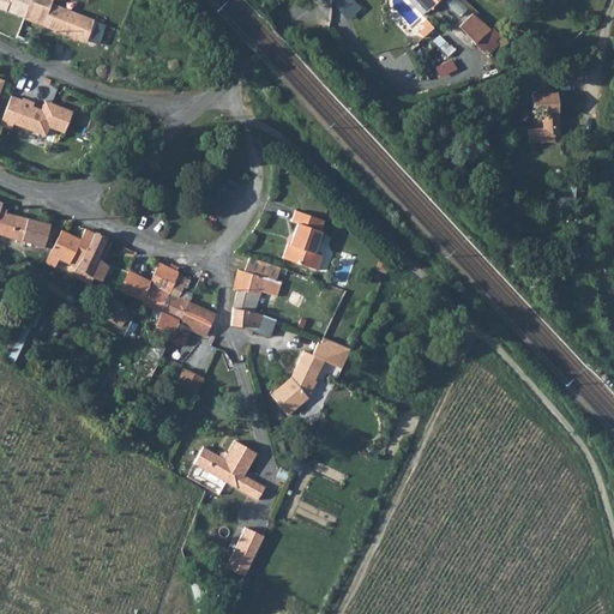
[(104,26),(55,8),(50,6),(52,0),(0,0),(0,8),(97,46),(104,26)]
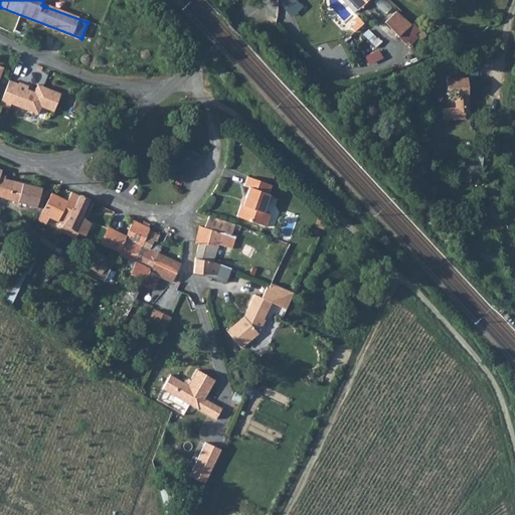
[(299,0),(282,0),(279,3),(294,17),(305,6),(299,0)]
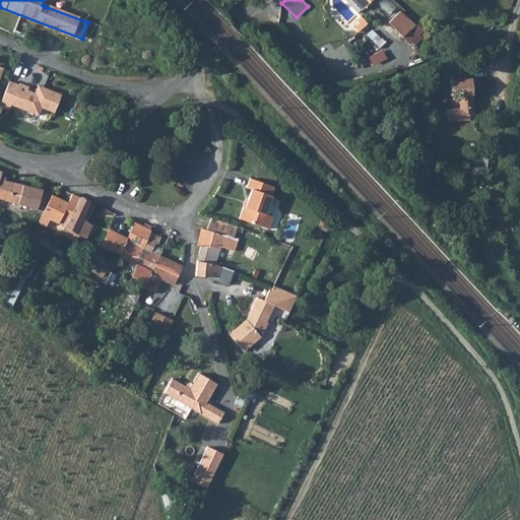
[(370,0),(351,0),(360,9),(370,0)]
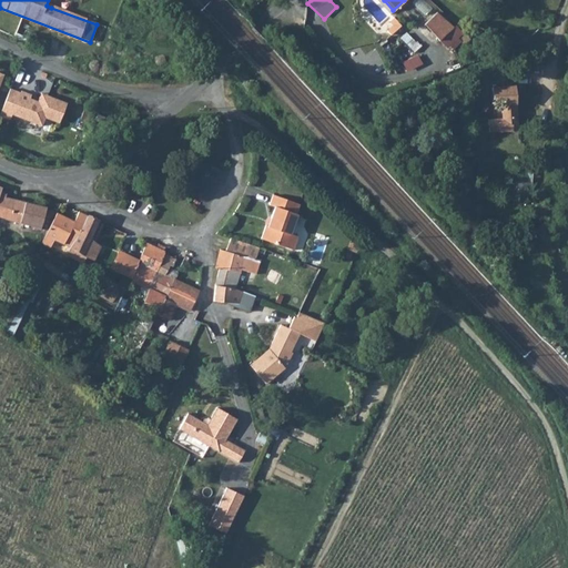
[(454,24),(436,10),(423,21),(438,38),(454,24)]
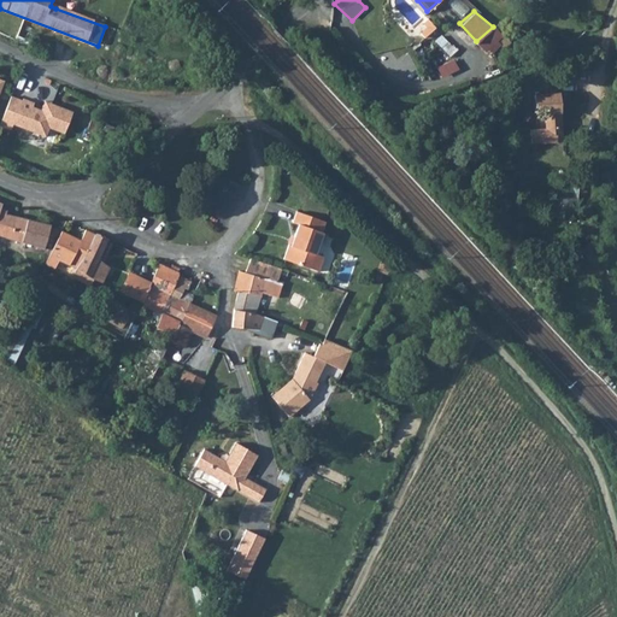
[(432,19),(418,28),(427,39),(439,29),(432,19)]
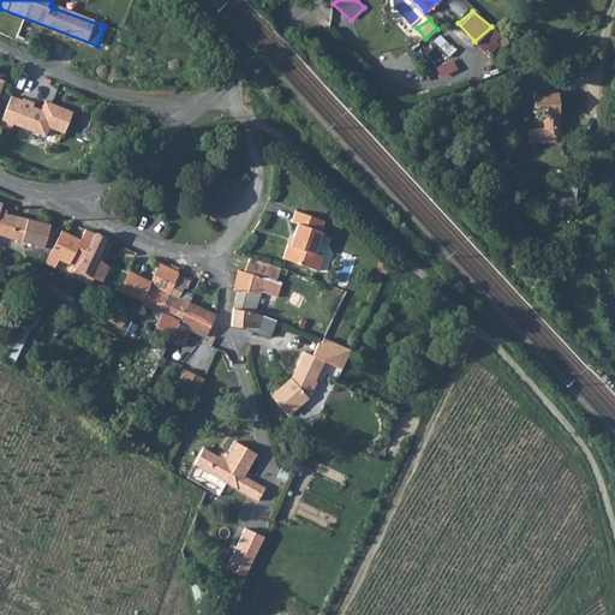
[(22,45),(42,54),(46,47),(29,39),(30,36),(27,34),(22,45)]
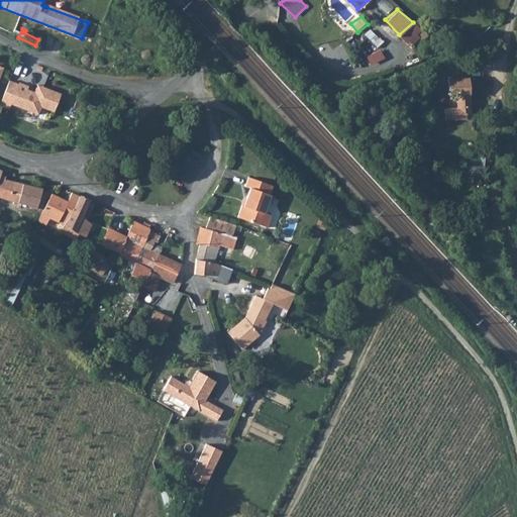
[(444,109),(445,121),(467,119),(467,108),(472,108),(469,78),(448,80),(448,91),(456,91),(457,108),(444,109)]
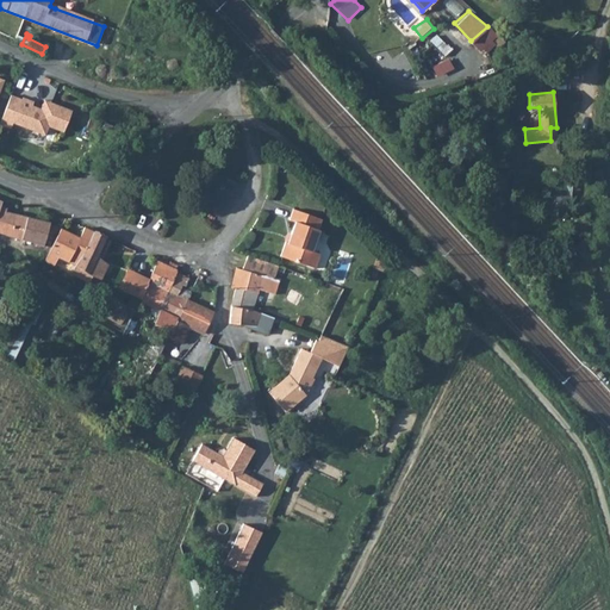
[(20,94),(11,120),(43,132),(47,123),(62,129),(69,107),(48,99),(47,104),(39,101),(38,106),(30,103),(31,99),(20,94)]
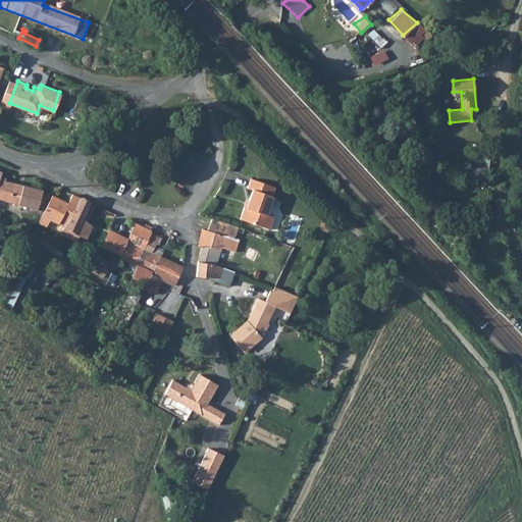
[(0,197),(24,206),(23,210),(28,212),(29,208),(37,211),(41,198),(45,199),(46,196),(42,195),(43,193),(0,181),(0,178),(2,174),(0,173),(0,197)]
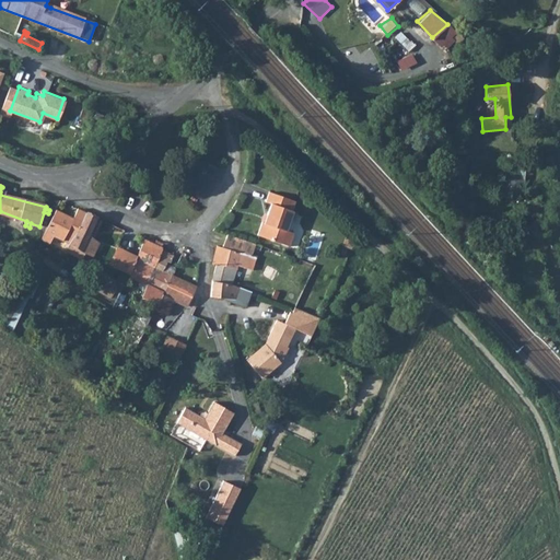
[(263,221),(258,234),(288,246),(292,232),(286,230),(292,211),(291,210),(295,200),(270,190),(266,201),(271,203),(267,214),(269,216),(267,222),(263,221)]
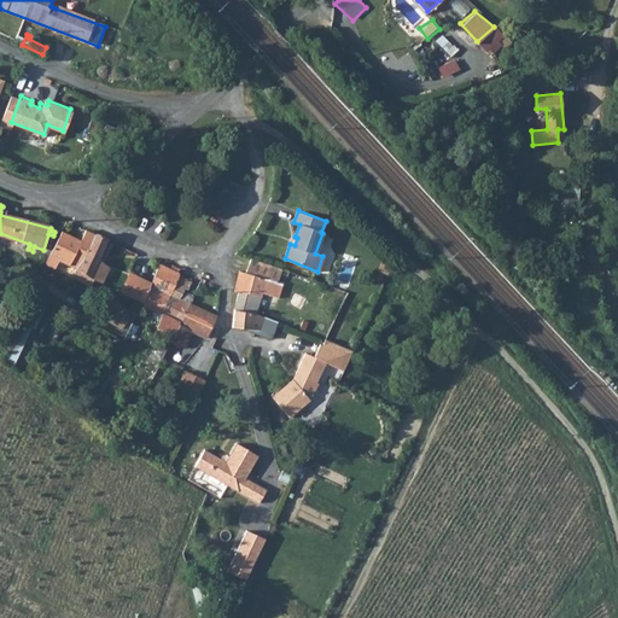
[(58,261),(76,269),(82,262),(95,235),(86,232),(81,242),(62,232),(48,256),(45,264),(54,268),(58,261)]
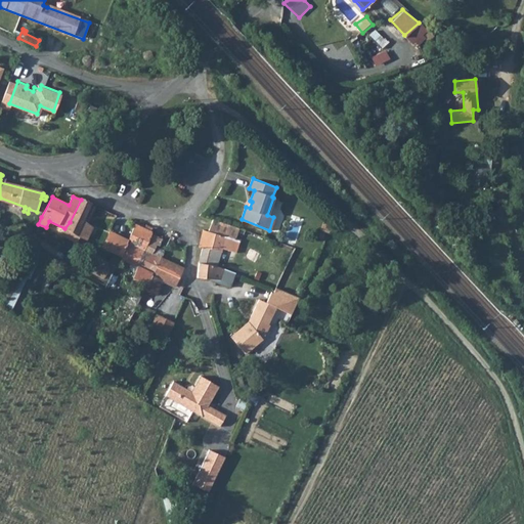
[(94,206),(81,200),(70,222),(64,228),(61,233),(59,236),(76,245),(79,237),(87,241),(92,228),(86,224),(94,206)]
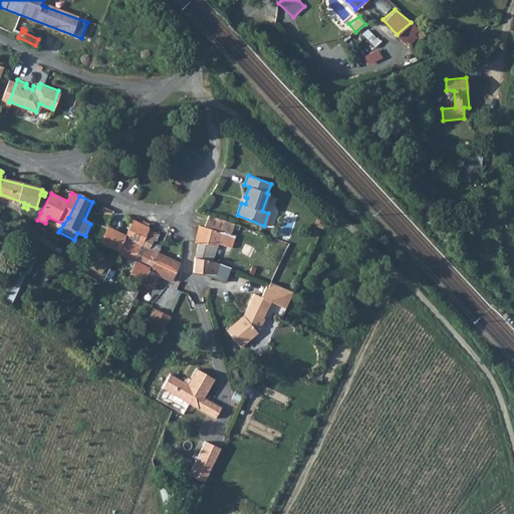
[(319,213),(314,225),(322,229),(327,217),(319,213)]
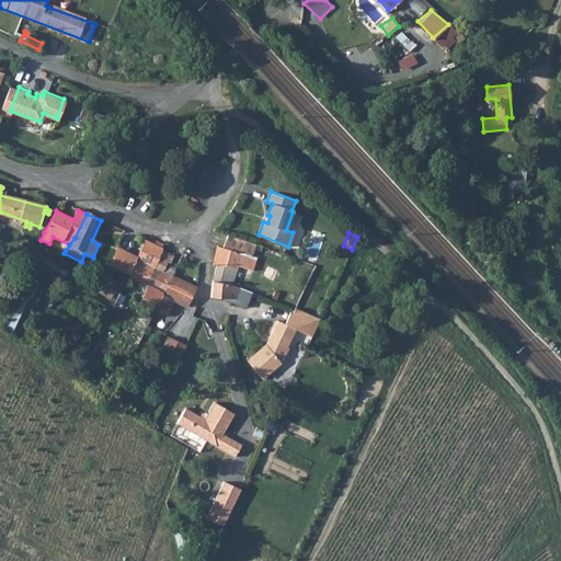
[(228,250),(229,248),(233,238),(233,237),(228,236),(222,248),(228,250)]
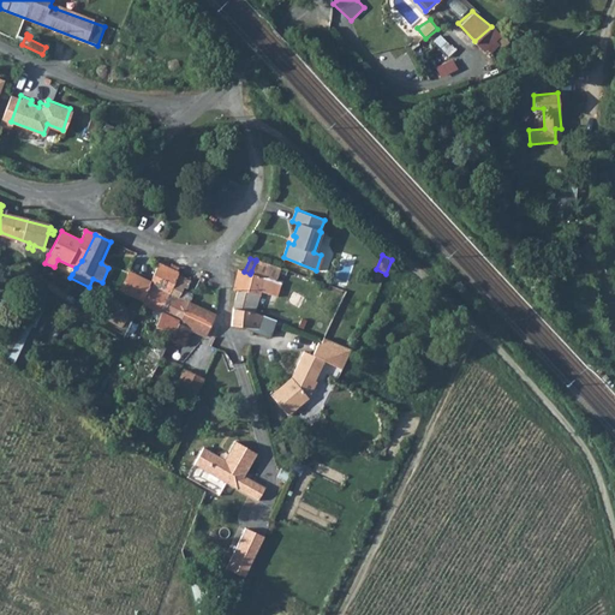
[(251,272),(267,278),(272,267),(256,261),(251,272)]
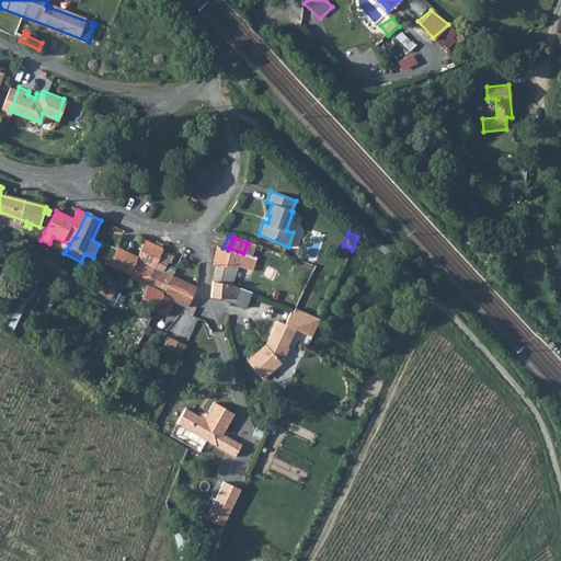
[(148,286),(163,252),(163,250),(147,242),(146,242),(137,261),(137,262),(130,277),(148,286)]
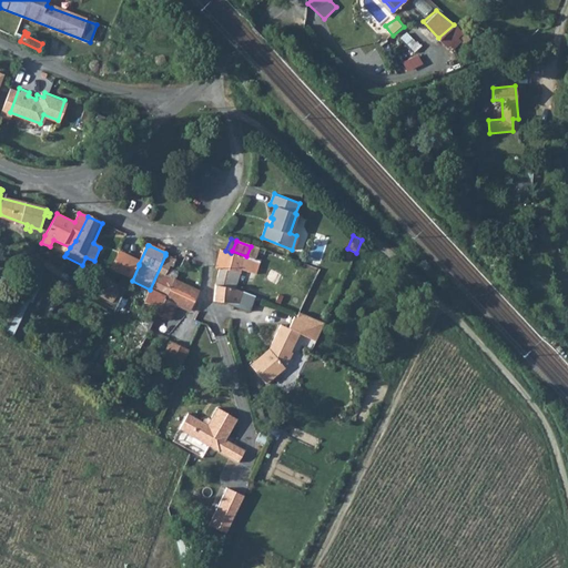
[(216,285),(235,288),(241,271),(256,274),(261,261),(255,260),(247,257),(246,256),(232,251),(231,253),(225,251),(220,250),(215,269),(220,270),(216,285)]
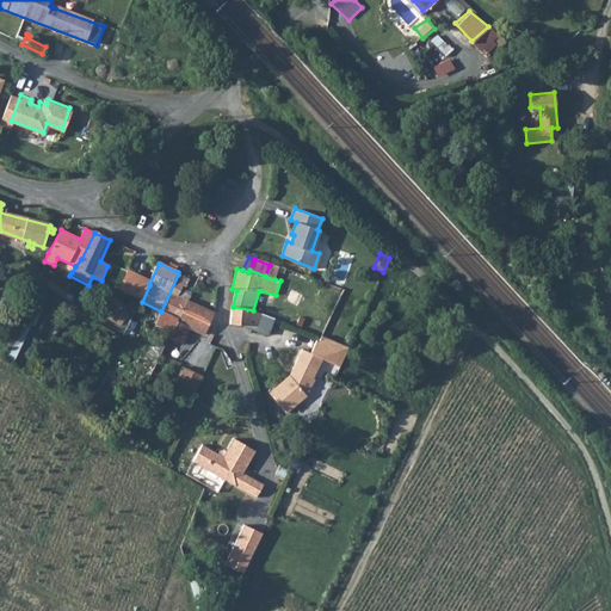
[(133,275),(123,291),(141,300),(147,283),(133,275)]
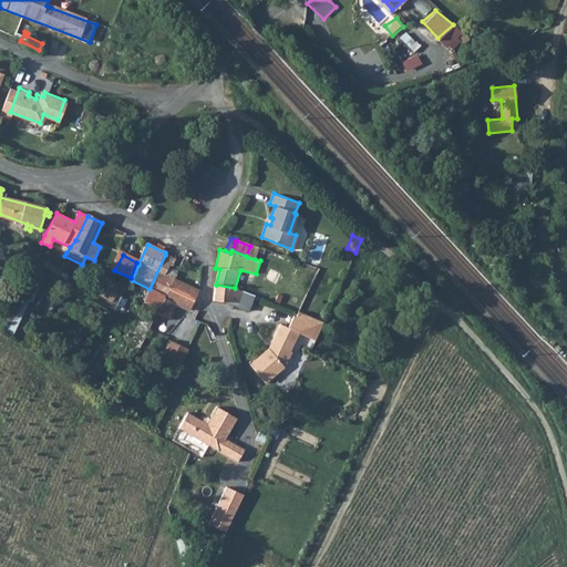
[(150,289),(144,301),(161,308),(174,280),(166,276),(171,266),(173,267),(176,260),(165,255),(150,289)]
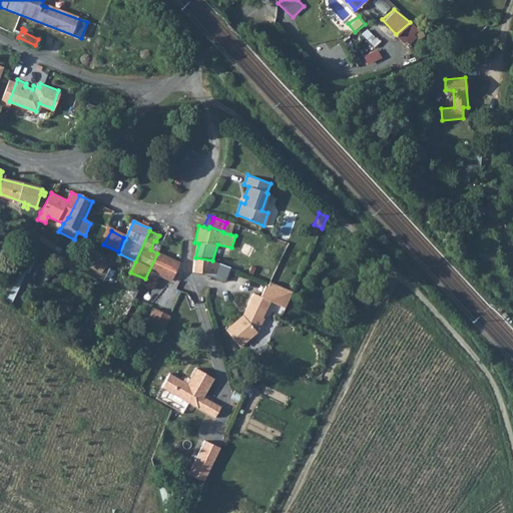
[(102,273),(109,259),(96,249),(88,265),(102,273)]
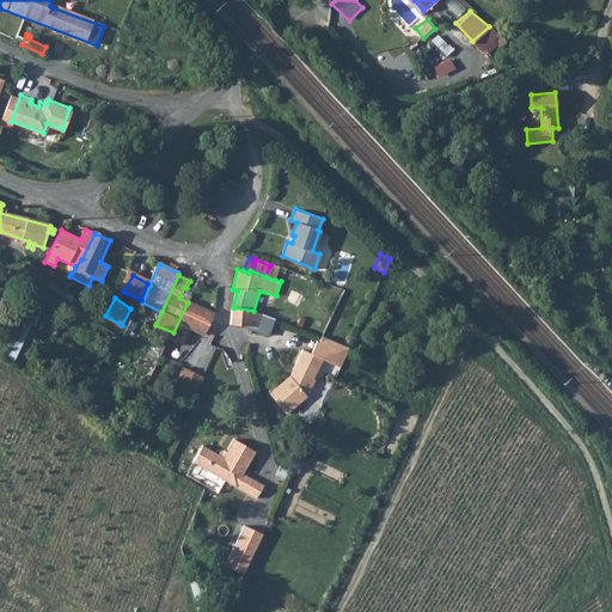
[(182,343),(191,328),(206,335),(207,332),(214,314),(188,303),(173,332),(170,338),(182,343)]
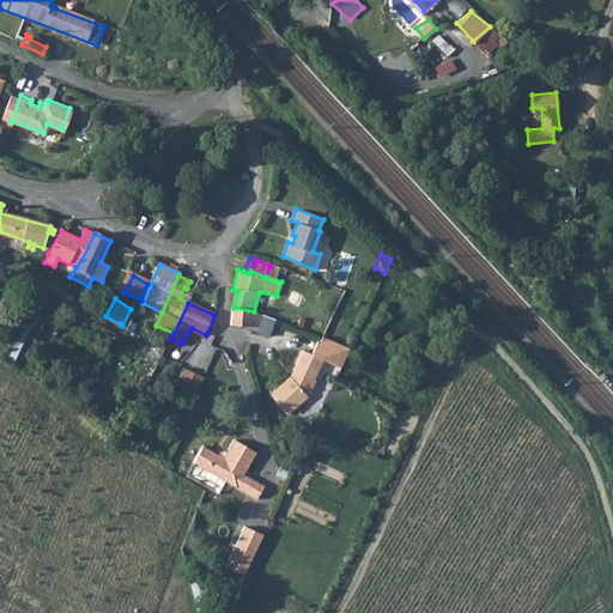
[(252,326),(254,311),(234,308),(232,325),(252,326)]
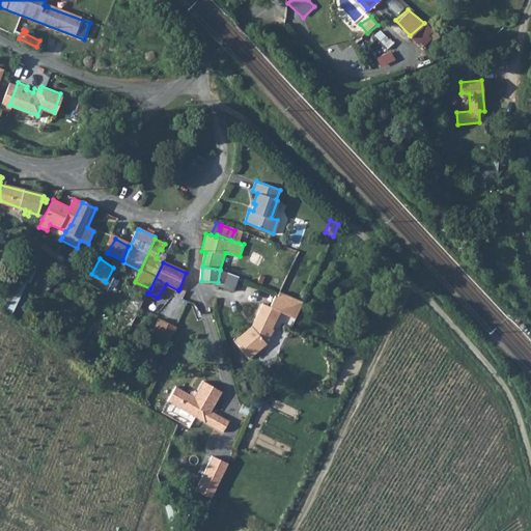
[(220,270),(218,282),(224,283),(227,272),(220,270)]
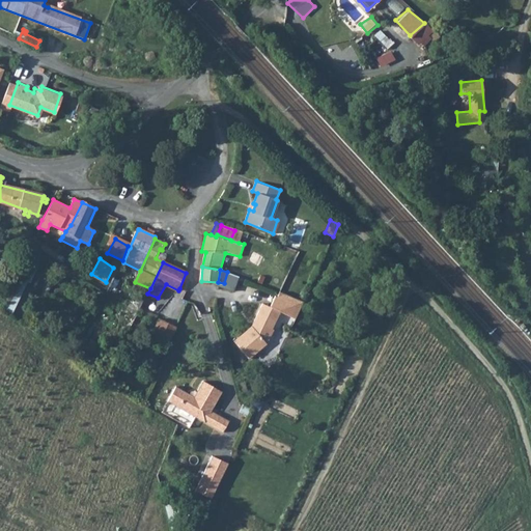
[(259,336),(263,326),(271,329),(279,311),(295,318),(302,301),(279,292),(277,297),(273,295),(268,306),(260,302),(252,319),(255,322),(252,328),(250,326),(232,341),(248,359),(266,344),(259,336)]
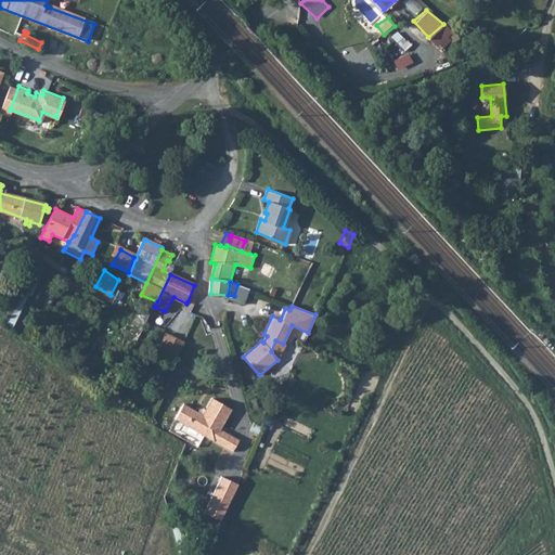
[(167,334),(160,349),(180,357),(186,341),(167,334)]
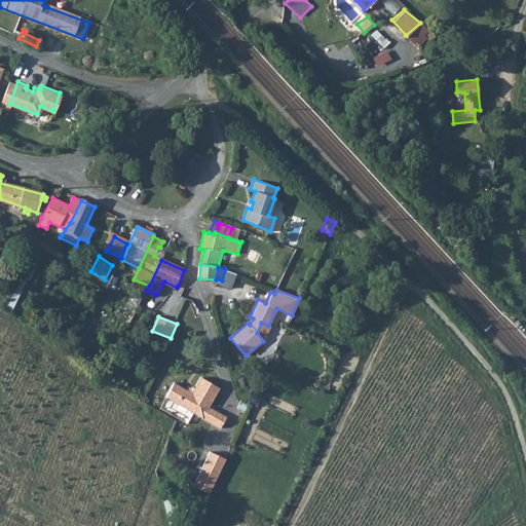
[(269,327),(268,326),(261,323),(257,333),(263,341),(269,327)]
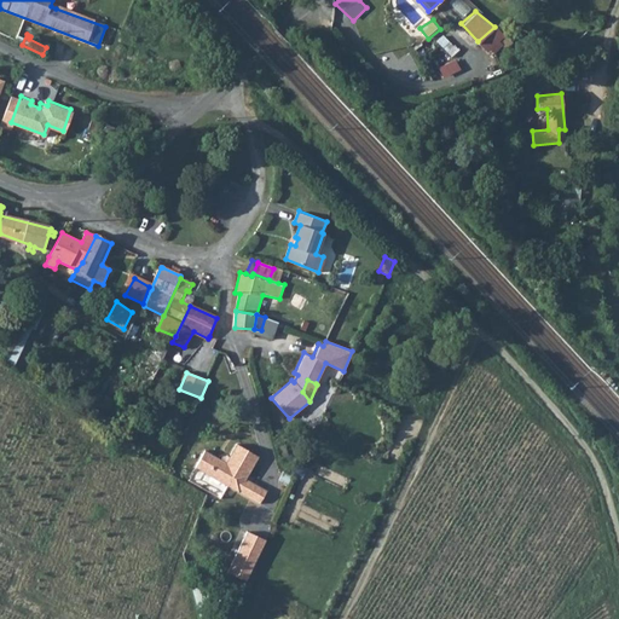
[(225,460),(221,461),(203,449),(194,467),(258,504),(265,491),(244,479),(256,457),(235,443),(225,460)]
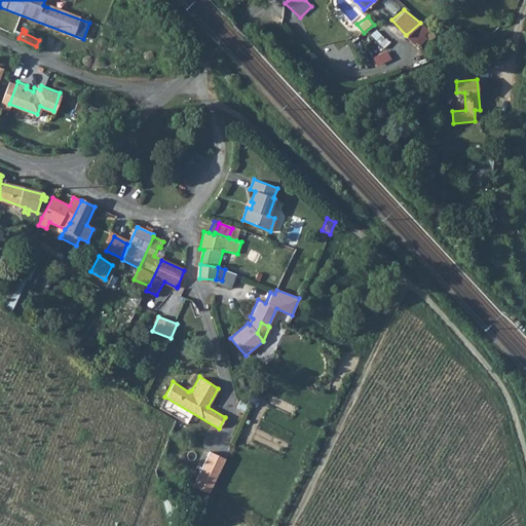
[(193,487),(209,494),(225,459),(209,452),(193,487)]
